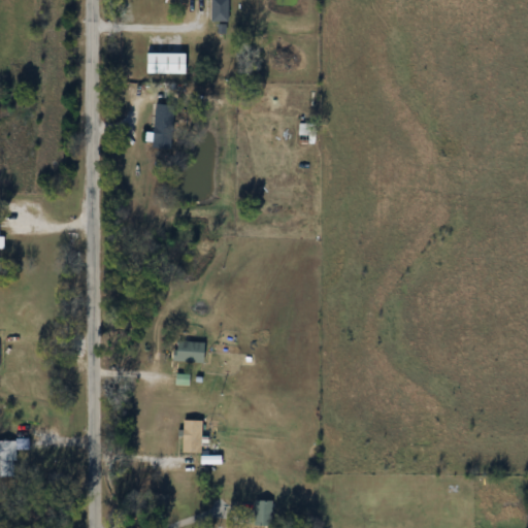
[(211,22),(228,22),(229,0),(211,0),(211,22)]
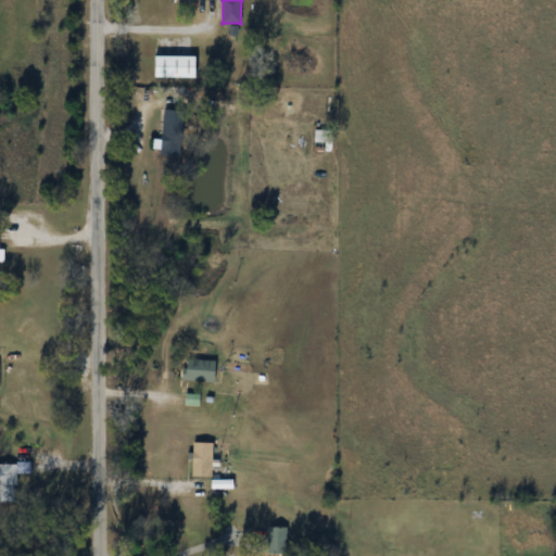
[(182,158),(185,111),(163,110),(161,156),(182,158)]
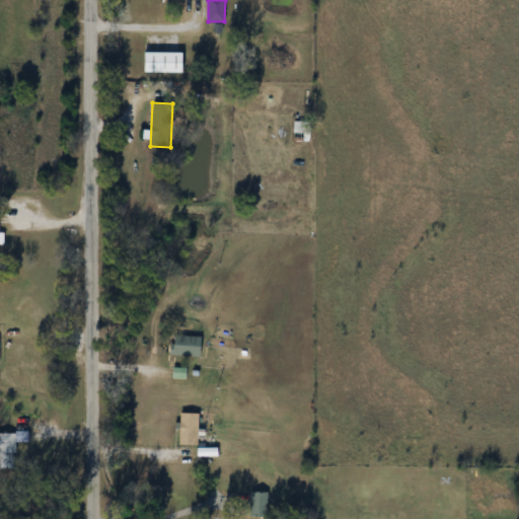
[(294,143),(310,143),(310,122),(294,122),(294,143)]
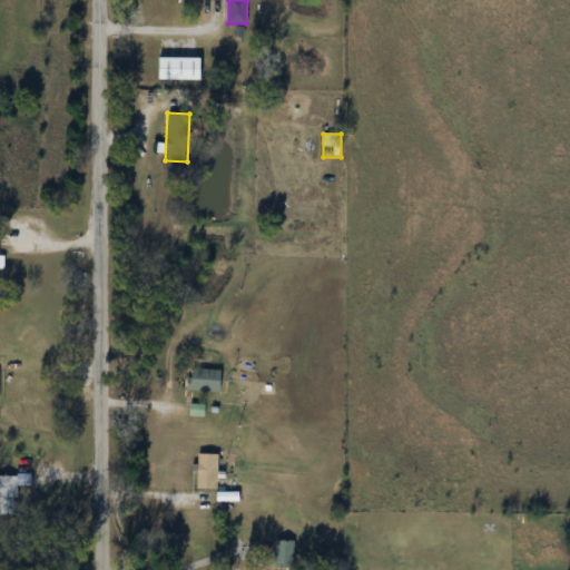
[(187,391),(219,392),(220,370),(188,367),(187,391)]
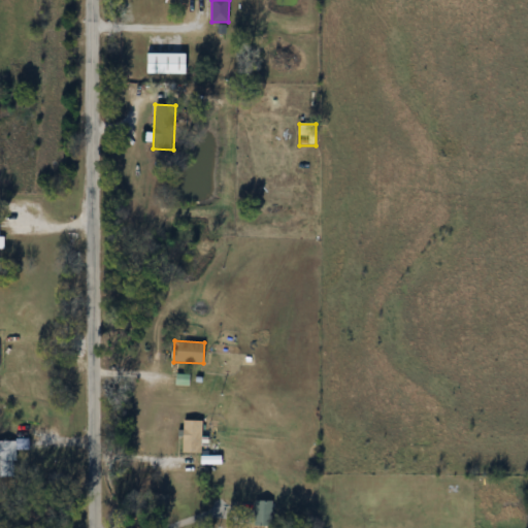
[(202,453),(202,421),(183,421),(183,453),(202,453)]
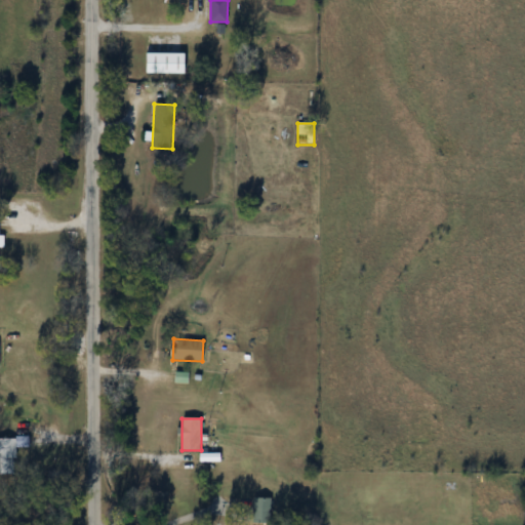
[(21,438),(0,437),(0,474),(15,475),(15,445),(28,446),(28,440),(21,440),(21,438)]
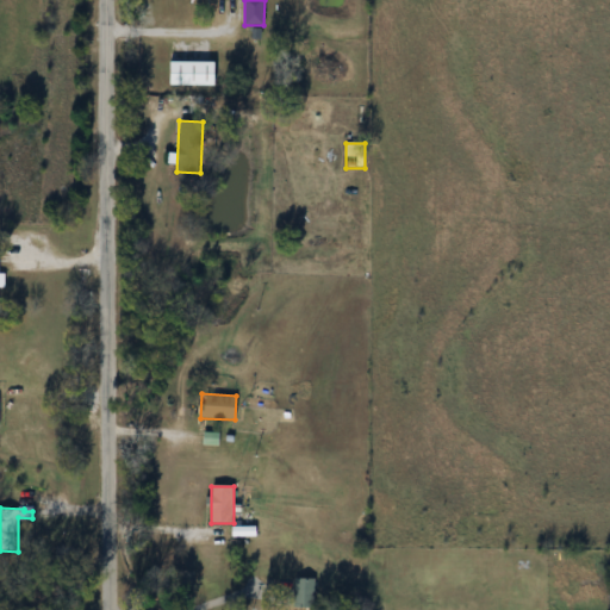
[(316,578),(293,578),(293,609),(316,609),(316,578)]
